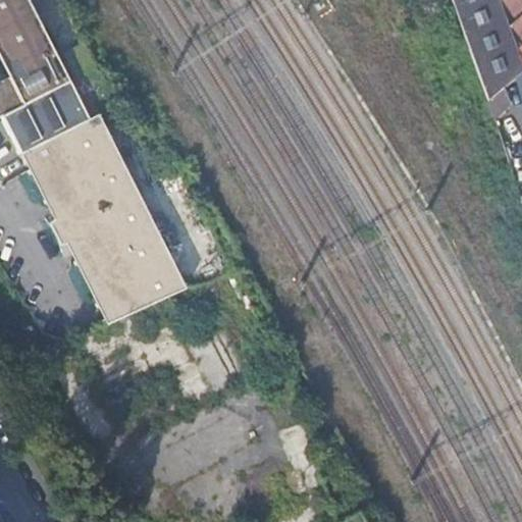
[(0,116),(2,116),(72,80),(32,0),(0,0),(0,53),(11,75),(0,81),(0,116)]
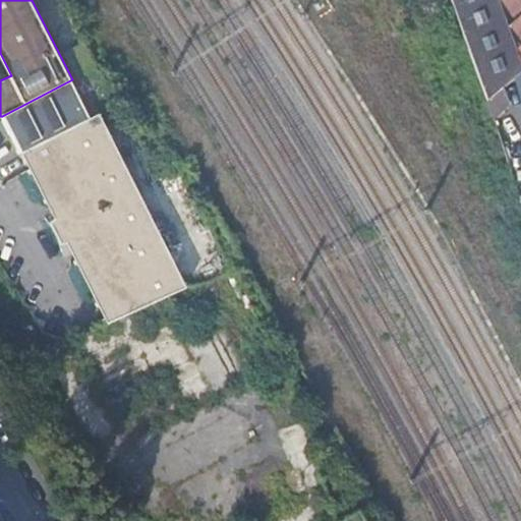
[(520,0),(451,0),(456,11),(486,99),(503,85),(520,69),(520,0)]
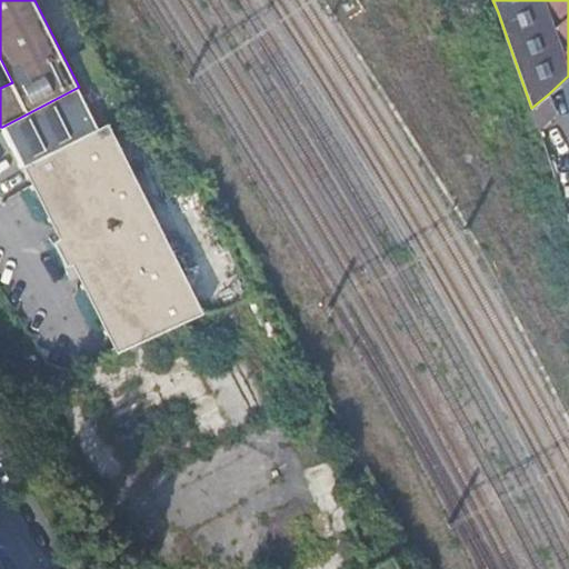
[(118,98),(106,73),(81,86),(79,87),(2,127),(22,167),(26,165),(100,127),(92,111),(118,98)]
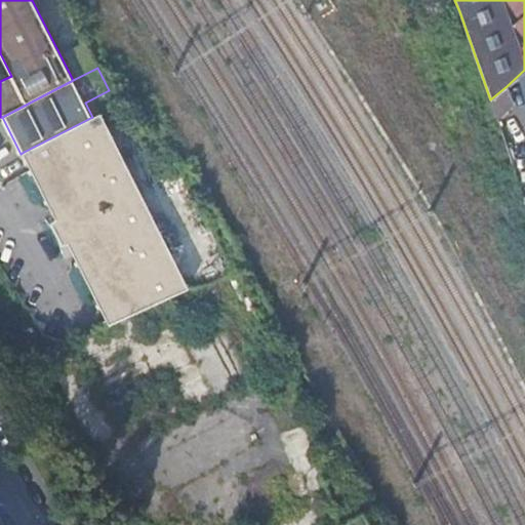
[(507,86),(490,99),(496,118),(514,104),(507,86)]
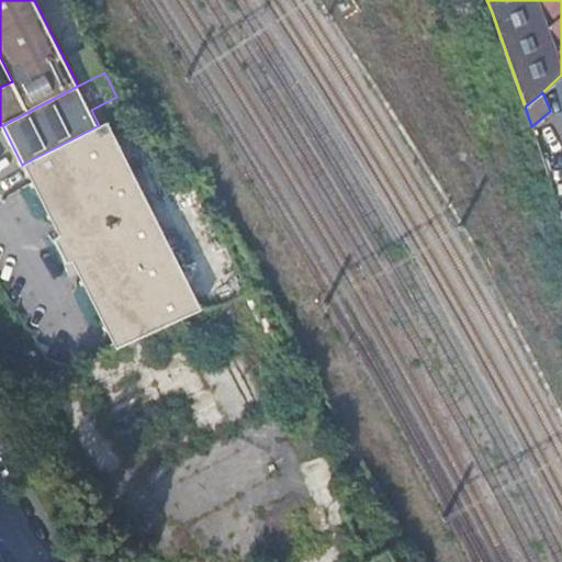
[(72,258),(120,352),(178,324),(202,312),(107,122),(99,125),(25,163),(60,234),(72,258)]
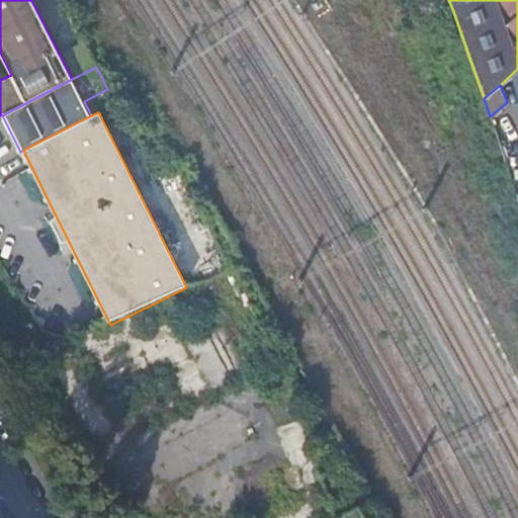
[(61,242),(67,238),(56,216),(50,219),(53,223),(58,231),(59,235),(61,242)]
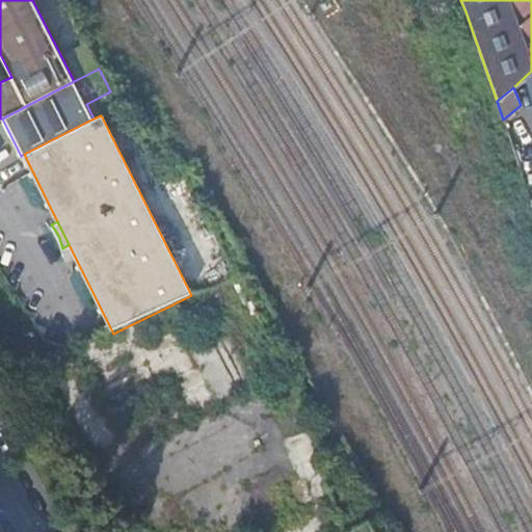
[(112,415),(130,455),(216,418),(169,312),(109,338),(115,352),(76,370),(99,421),(112,415)]
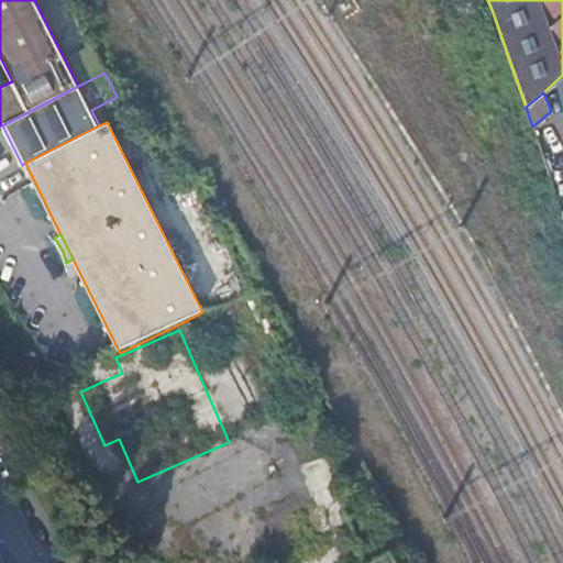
[(301,465),(308,506),(338,501),(331,461),(301,465)]
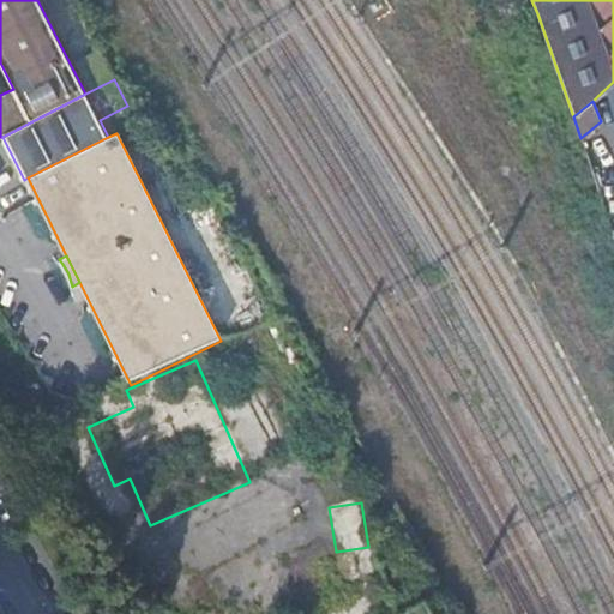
[(338,584),(377,576),(372,551),(332,559),(338,584)]
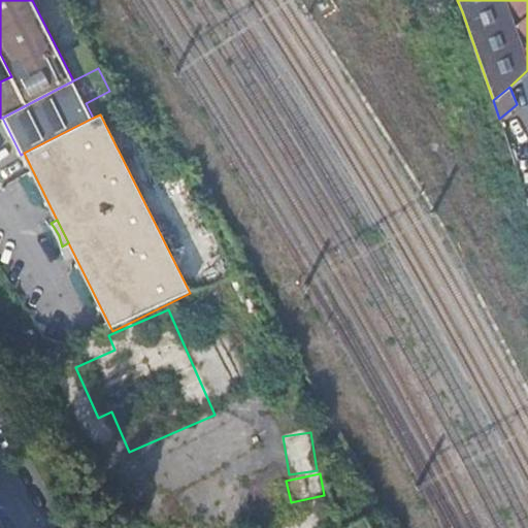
[(334,527),(324,507),(283,527),(334,527)]
